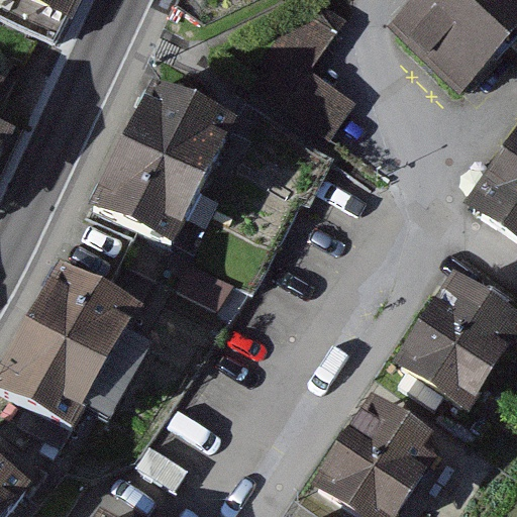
[(70,0),(0,0),(0,8),(57,32),(70,0)]
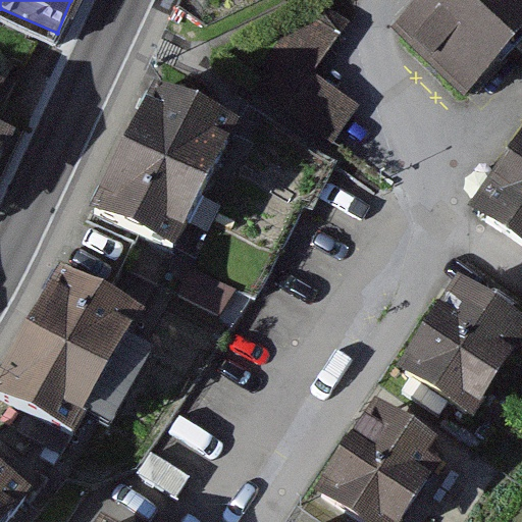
[(521,65),(521,0),(448,0),(403,48),(473,116),(521,65)]
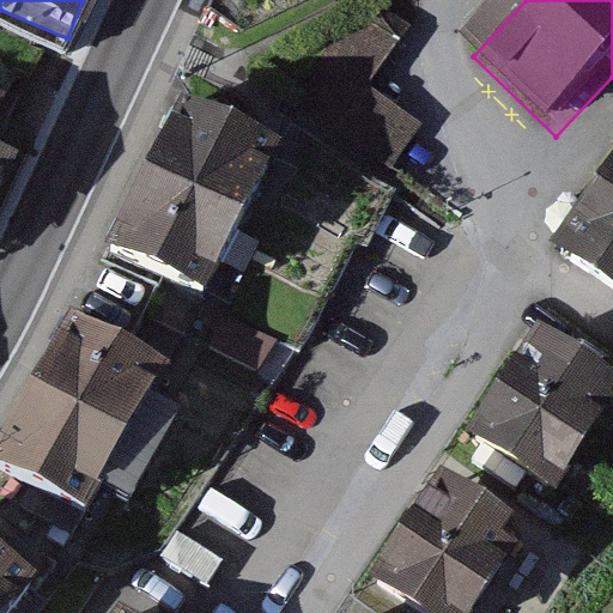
[(378,11),(296,103),(398,170),(426,125),(375,96),(413,25),(378,11)]
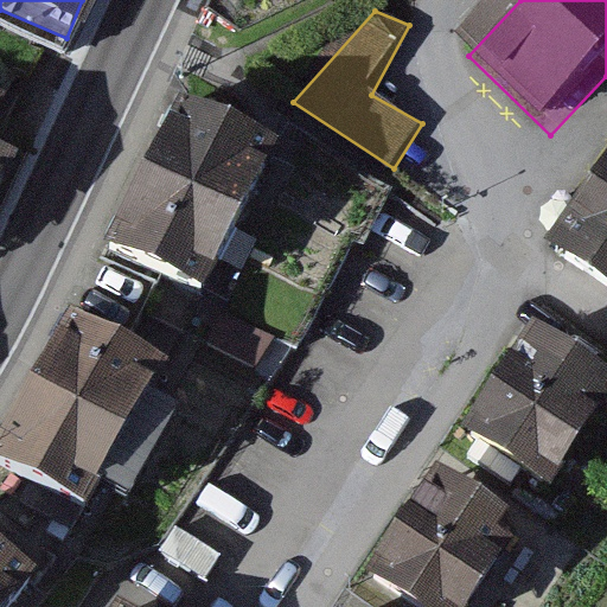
[(294,164),(189,116),(125,257),(231,305),(294,164)]
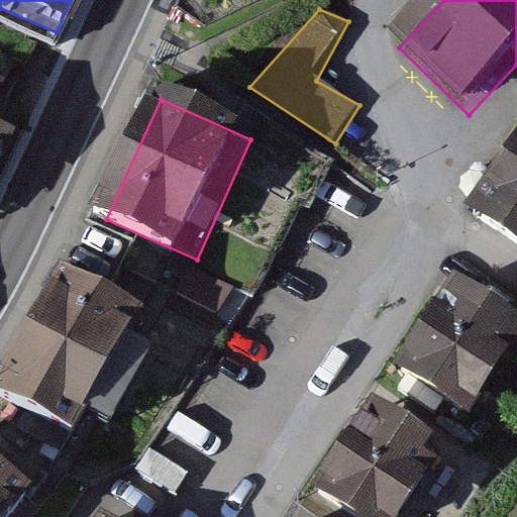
[(516,170),(486,218),(516,237),(516,170)]
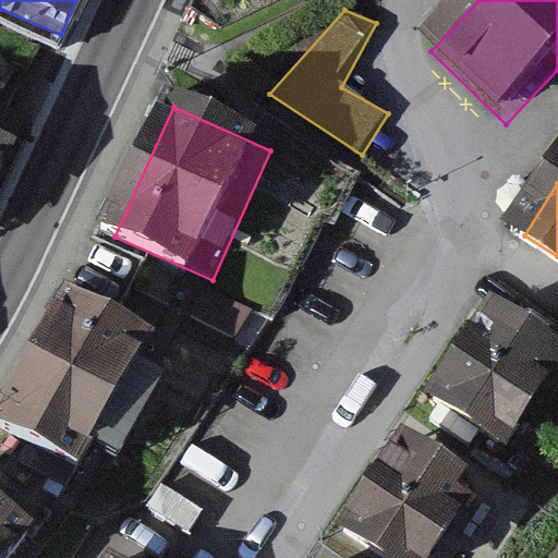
[(257,315),(210,294),(197,324),(245,343),(257,315)]
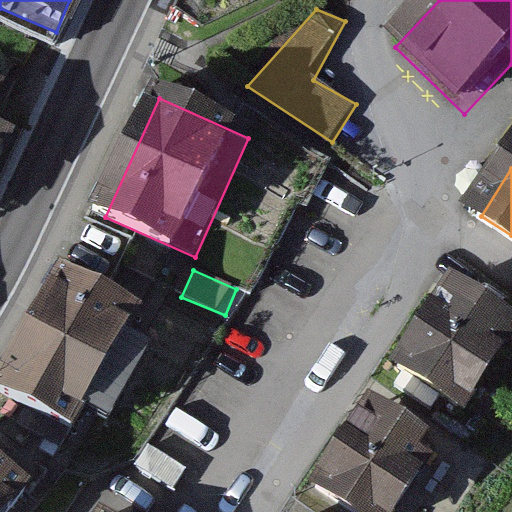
[(159,322),(72,274),(5,395),(92,443),(159,322)]
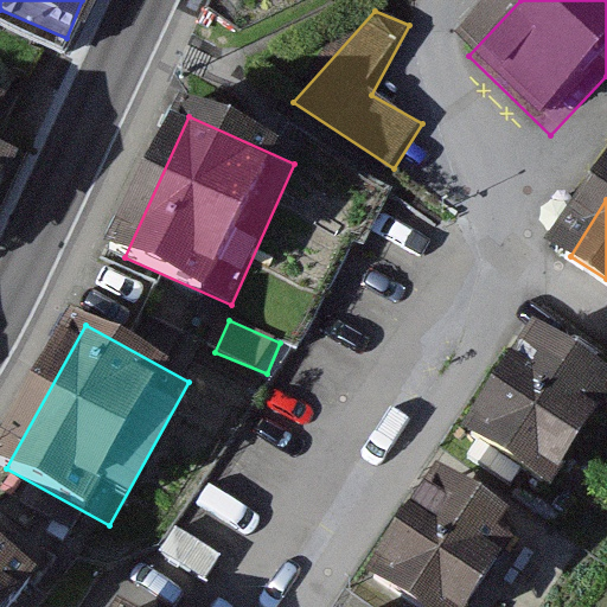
[(606,442),(606,374),(545,336),(478,442),(572,500),(606,442)]
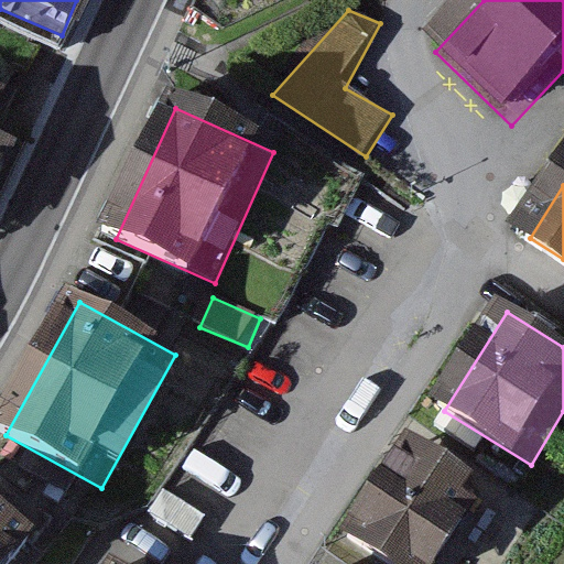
[(470,563),(509,502),(418,446),(358,544),(390,563),(470,563)]
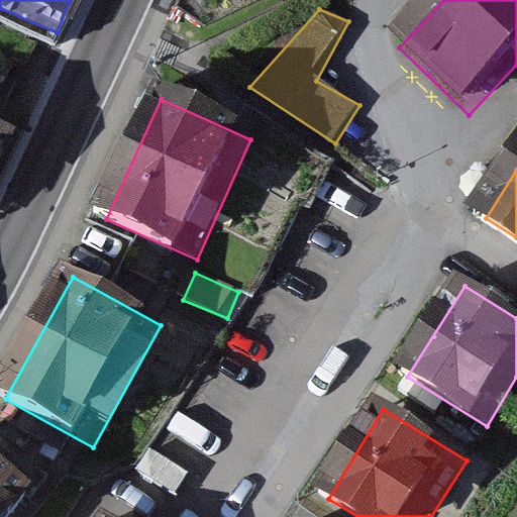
[(0,460),(0,516),(28,516),(45,492),(0,460)]
